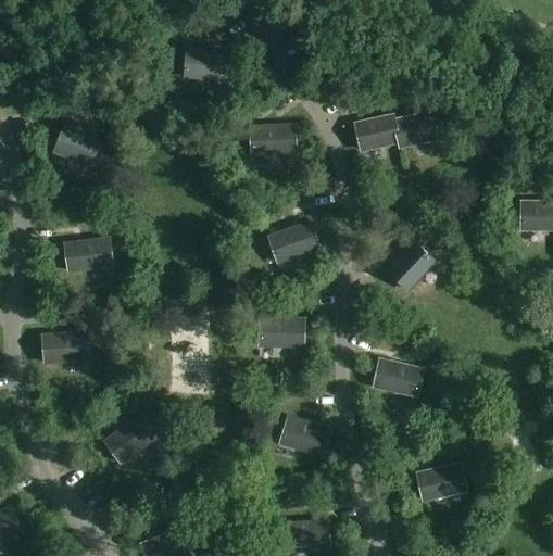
[(223,49),(212,48),(211,52),(185,50),(181,77),(220,80),(223,49)]
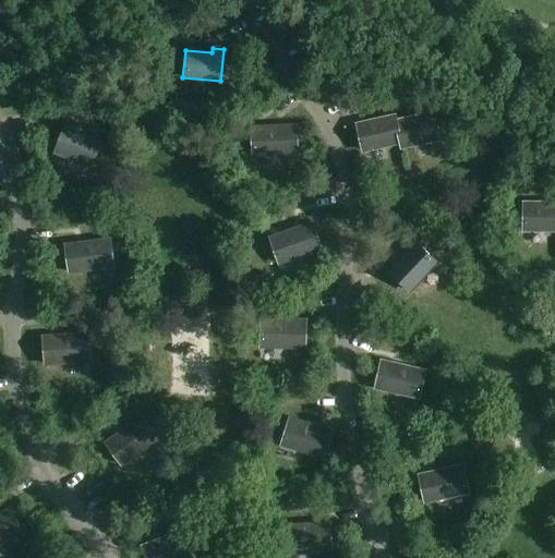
[(393,121),(398,144),(399,148),(436,141),(431,113),(393,121)]
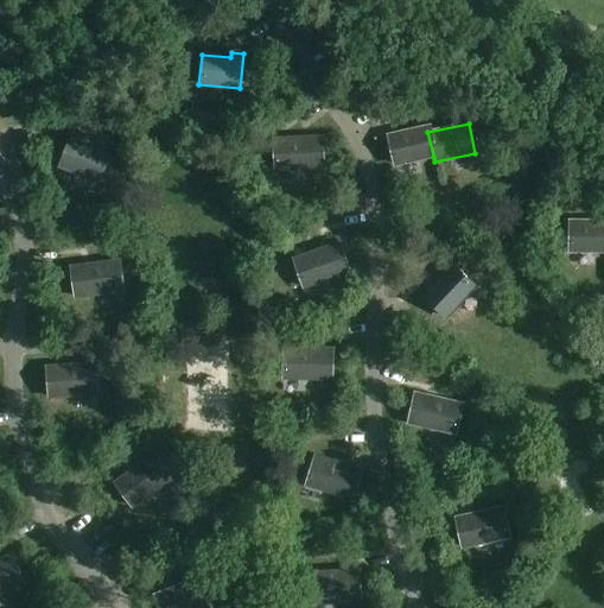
[(433,157),(427,132),(426,126),(386,135),(392,165),(433,157)]
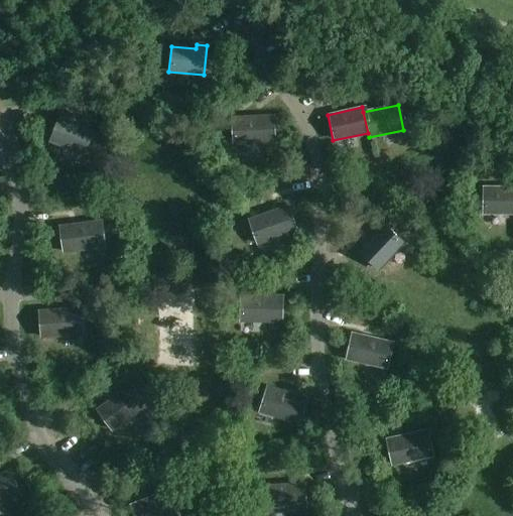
[(69,118),(58,114),(47,142),(81,155),(91,131),(68,121),(69,118)]
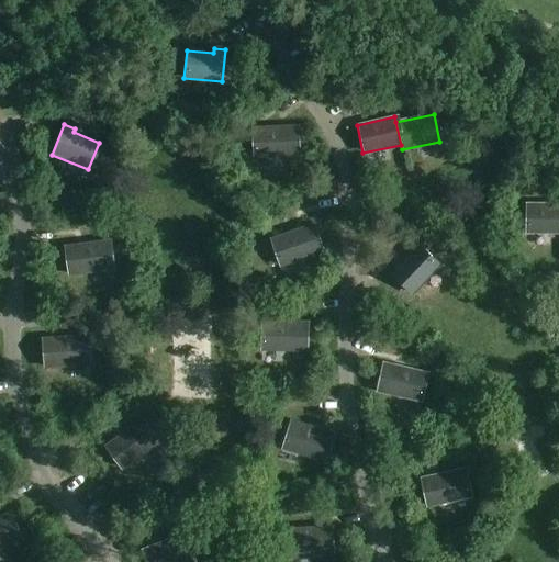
[(295,155),(294,127),(250,128),(252,157),(295,155)]
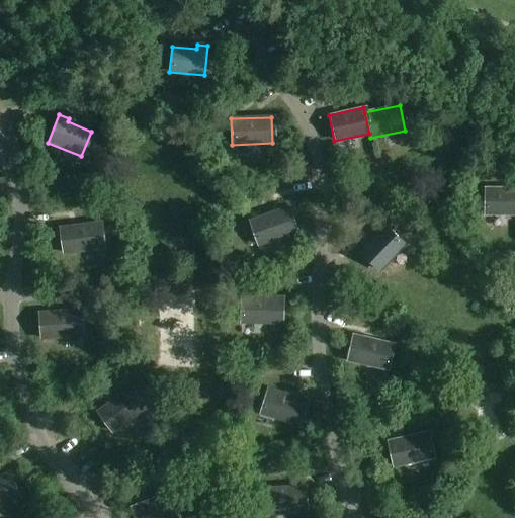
[(514,214),(514,188),(483,188),(483,214),(514,214)]
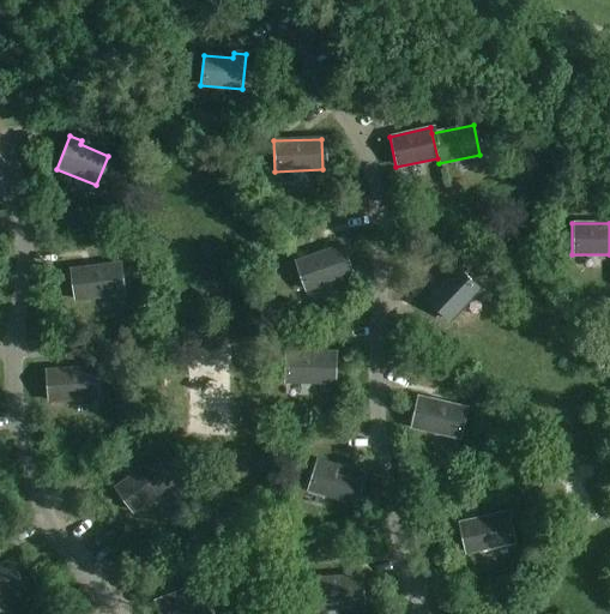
[(349,276),(339,246),(294,262),(303,292),(349,276)]
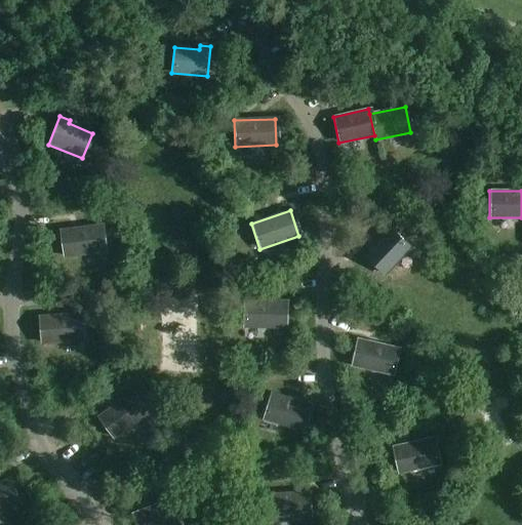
[(104,251),(99,226),(58,231),(63,257),(104,251)]
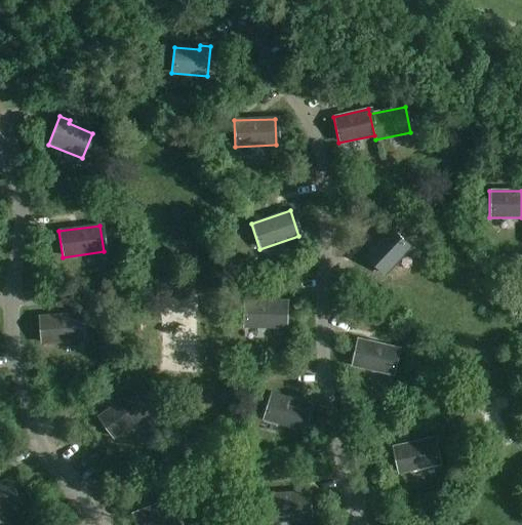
[(407,248),(389,230),(371,248),(368,245),(360,253),(383,274),(407,248)]
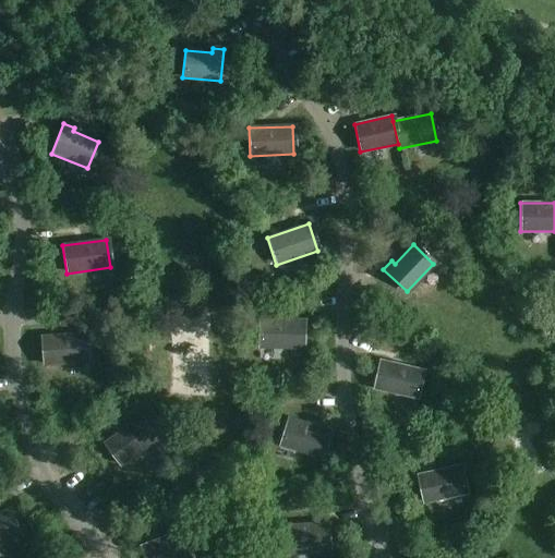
[(302,320),(258,319),(258,348),(301,349),(302,320)]
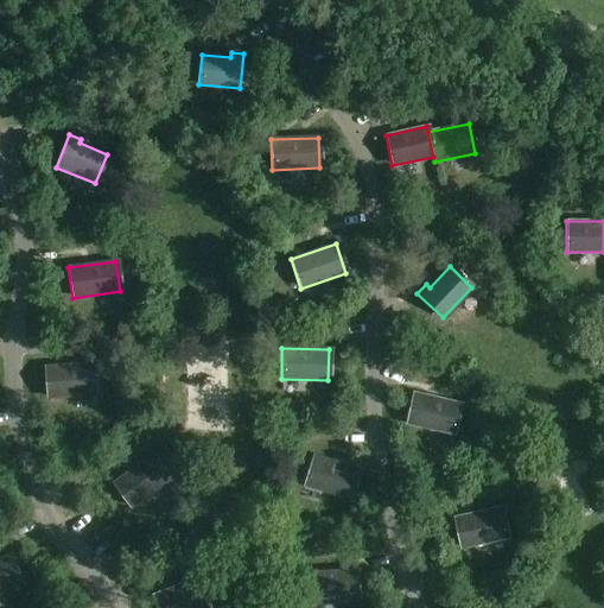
[(94,394),(91,363),(44,367),(46,398),(94,394)]
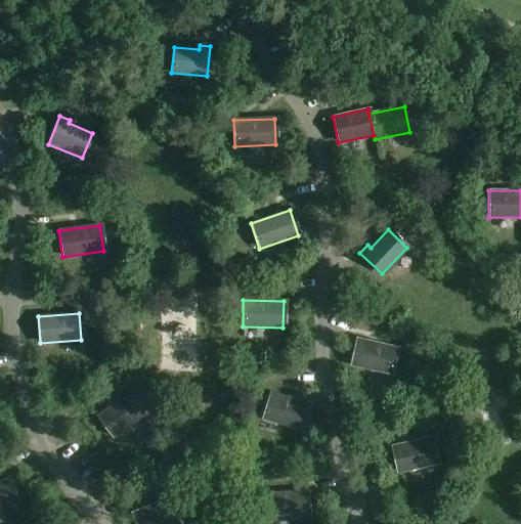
[(395,349),(355,340),(349,365),(389,375),(395,349)]
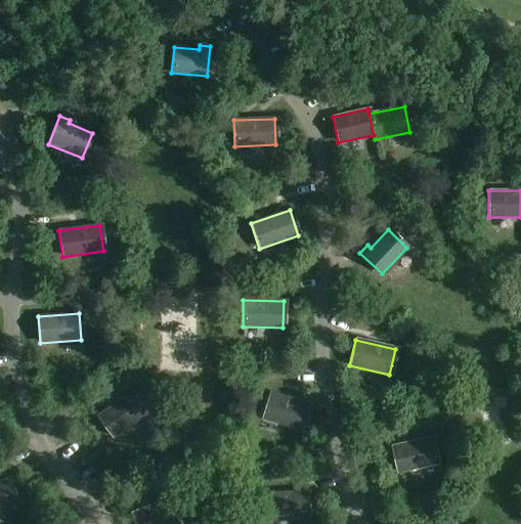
[(145,413),(130,392),(96,417),(112,438),(145,413)]
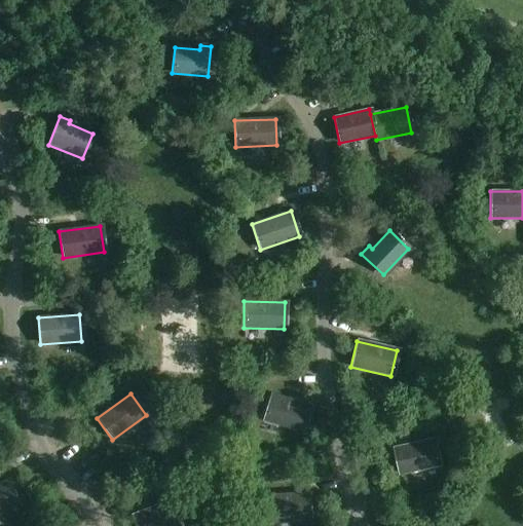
[(309,407),(270,395),(262,420),(301,433),(309,407)]
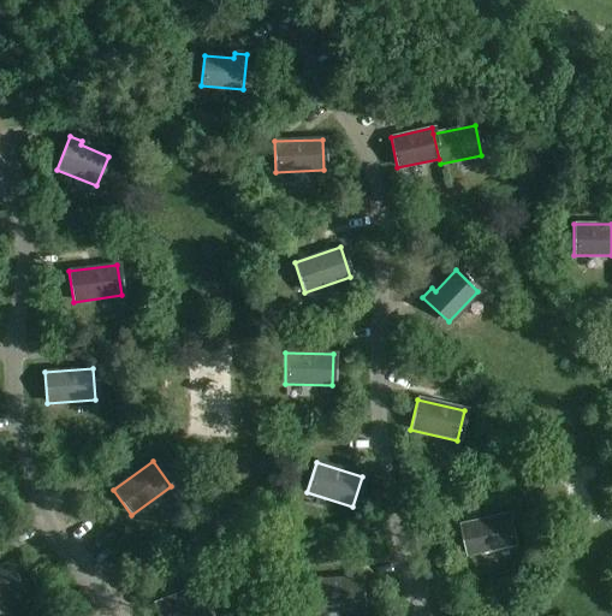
[(512,545),(506,515),(459,525),(465,555),(512,545)]
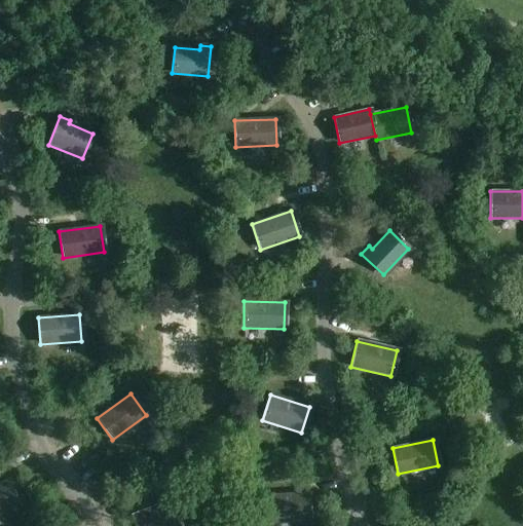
[(0,512),(16,505),(7,481),(0,484),(0,512)]
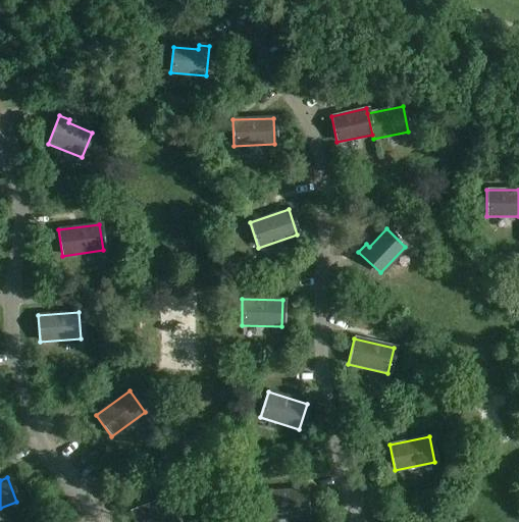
[(306,516),(304,489),(264,492),(266,519),(306,516)]
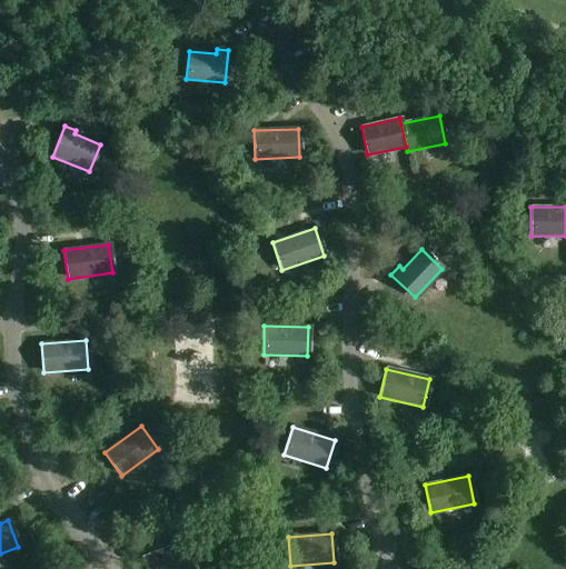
[(191,568),(194,568),(184,541),(142,558),(146,568),(191,568)]
